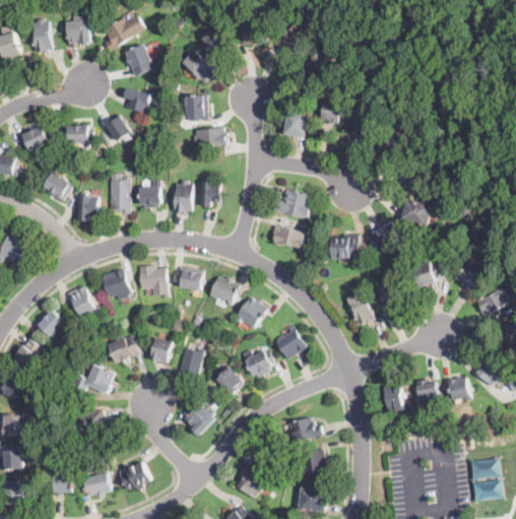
[(82,15),(83,21),(88,21),(90,44),(68,46),(65,22),(71,21),(70,16),(82,15)]
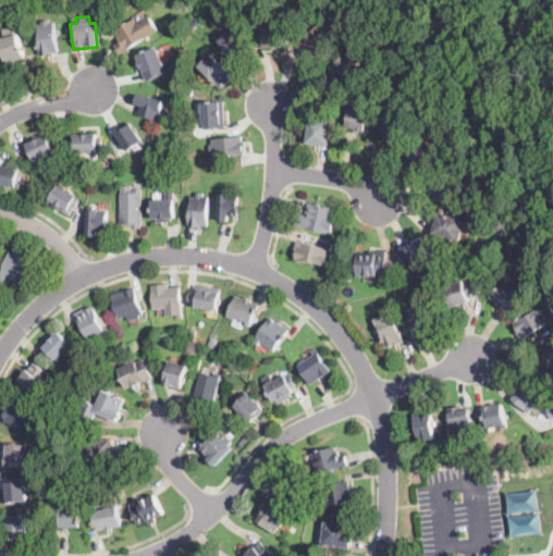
[(146,16),(154,29),(155,31),(114,54),(110,46),(115,42),(109,32),(132,19),(134,22),(142,17),(143,19),(146,16)]
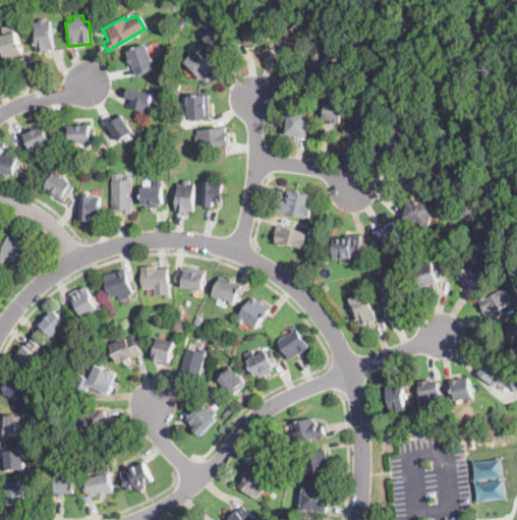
[(35,51),(33,51),(32,21),(49,21),(50,51),(35,51)]
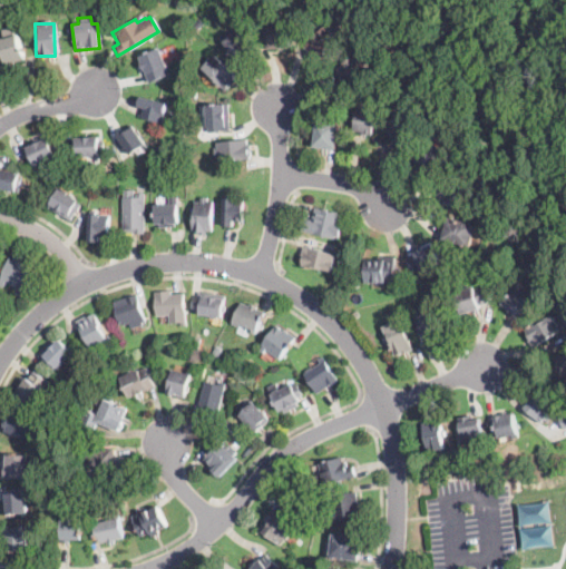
[(2,66),(0,58),(0,40),(2,40),(0,33),(0,30),(11,27),(20,60),(2,66)]
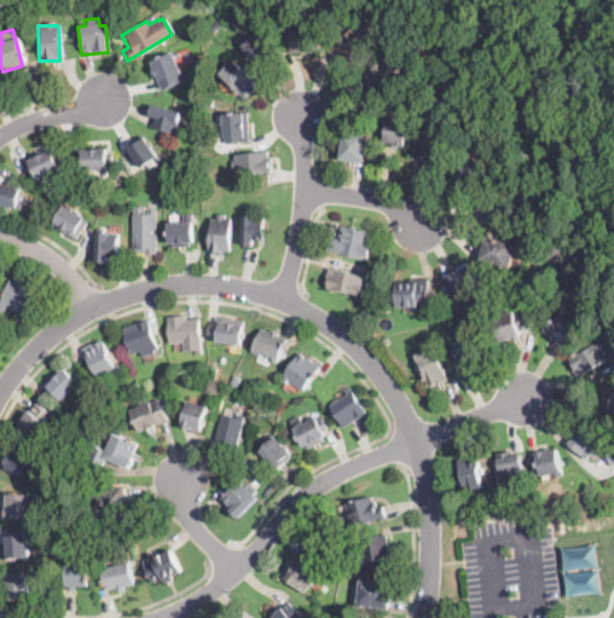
[(248,65),(236,45),(258,34),(268,55),(248,65)]
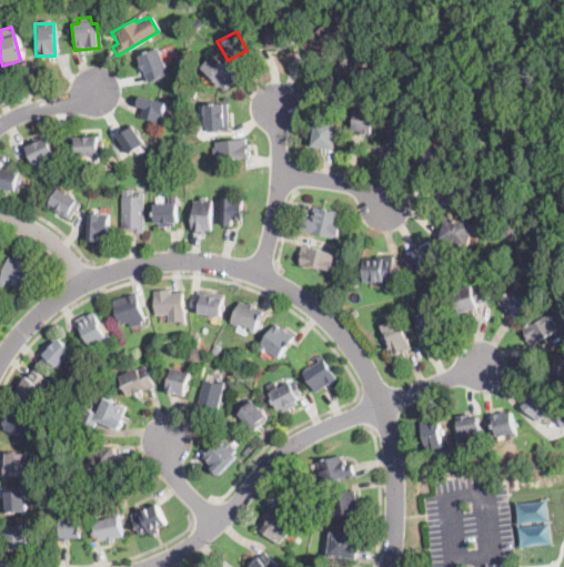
[(155,79),(144,84),(133,58),(155,48),(167,74),(155,79)]
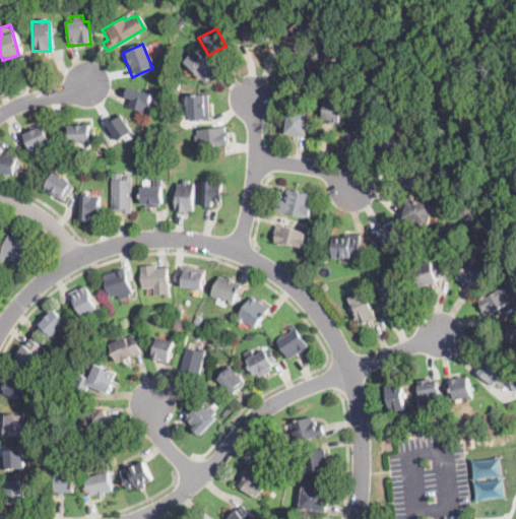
[(201,81),(180,61),(191,49),(212,69),(201,81)]
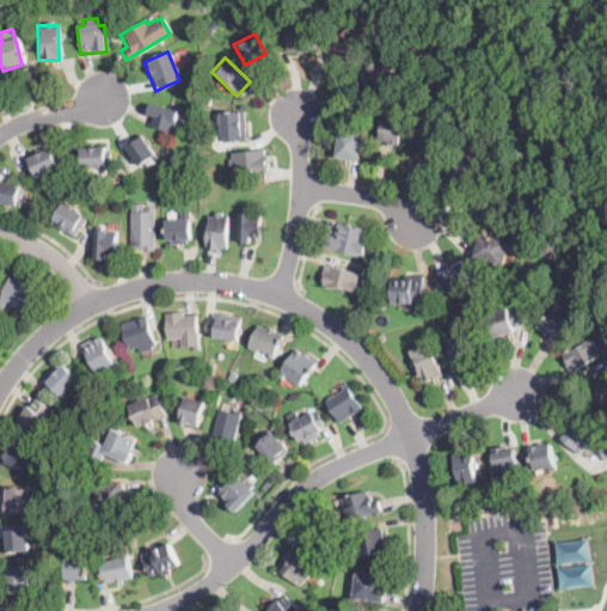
[(375,61),(378,67),(380,66),(384,74),(388,72),(393,84),(369,93),(368,93),(360,74),(369,71),(367,63),(375,61)]
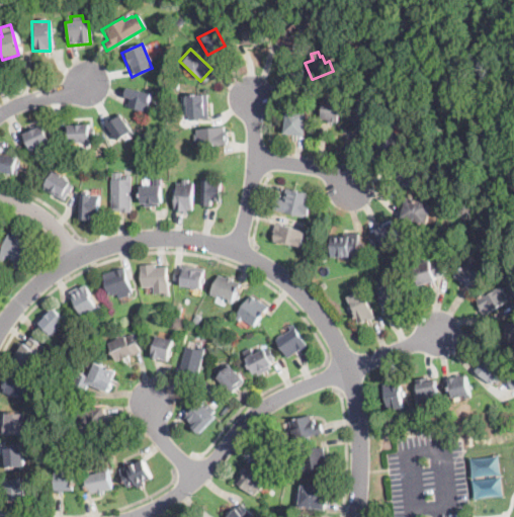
[(145,93),(146,90),(150,91),(145,113),(125,108),(129,99),(121,97),(123,88),(145,93)]
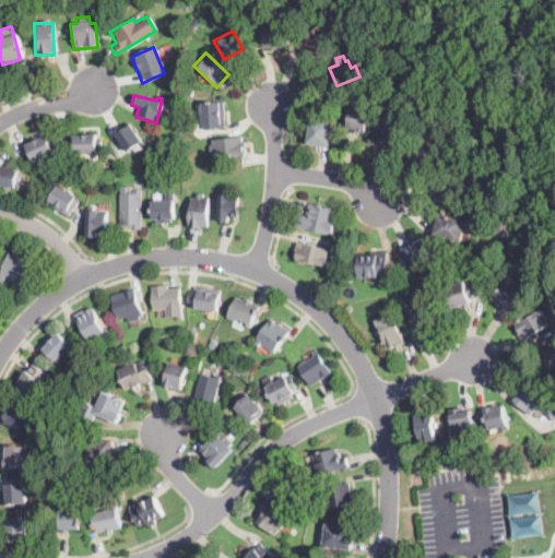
[(222,128),(211,128),(211,130),(200,130),(200,111),(198,111),(198,106),(200,106),(200,104),(221,103),(222,128)]
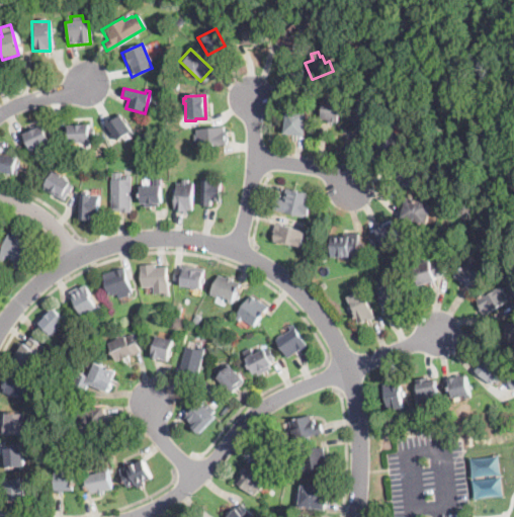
[(368,114),(363,131),(352,127),(354,122),(347,120),(355,95),(372,101),(368,114)]
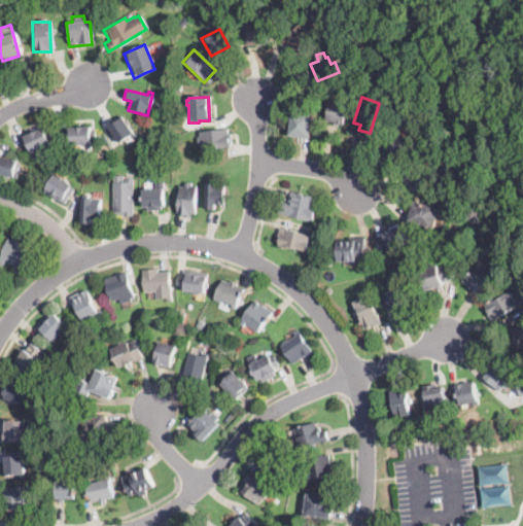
[(342,127),(341,128),(335,127),(336,123),(324,120),(328,102),(346,105),(342,127)]
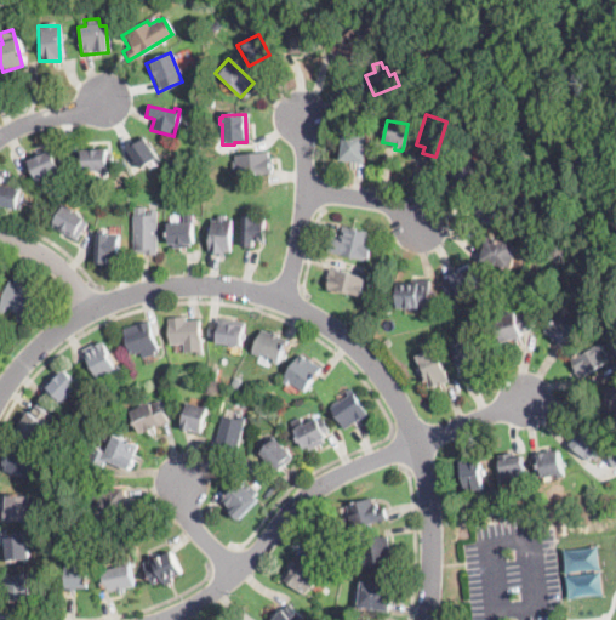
[(361,160),(361,163),(336,159),(340,132),(365,136),(361,160)]
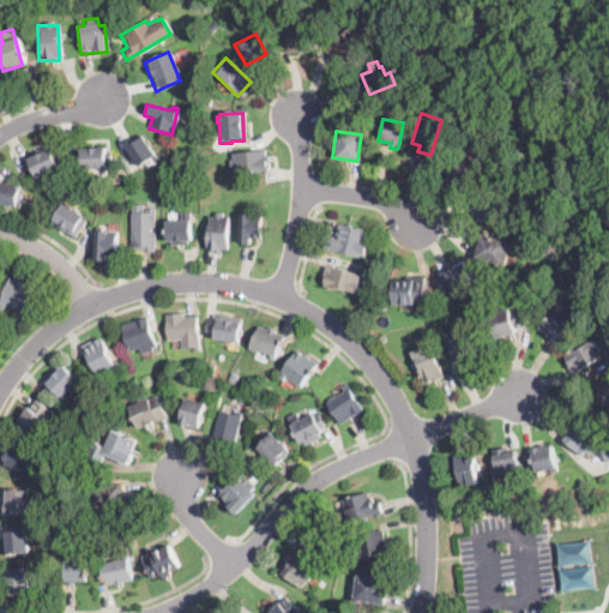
[(156,157),(150,162),(148,158),(137,167),(121,148),(137,134),(156,157)]
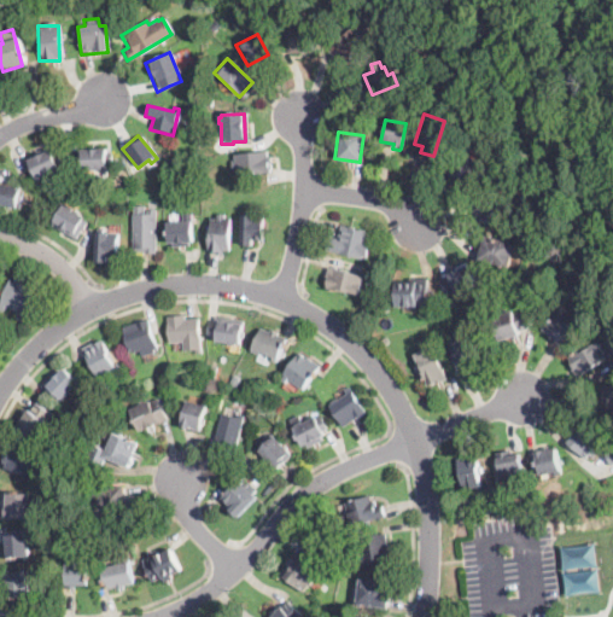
[(103,149),(103,153),(109,152),(110,166),(104,166),(104,169),(88,170),(88,172),(82,172),(82,169),(79,169),(77,150),(103,149)]
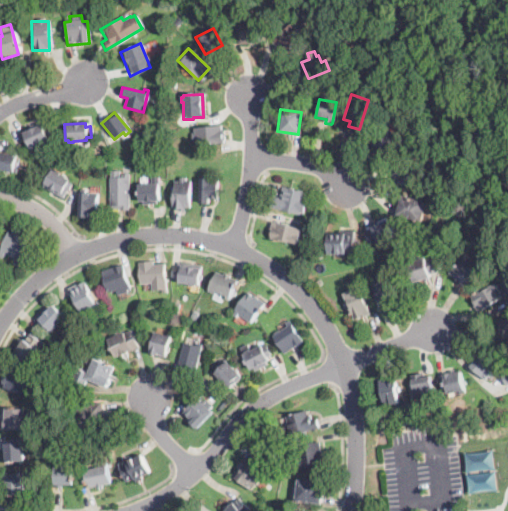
[(40,129),(46,126),(50,134),(39,139),(41,143),(28,148),(21,132),(39,124),(40,129)]
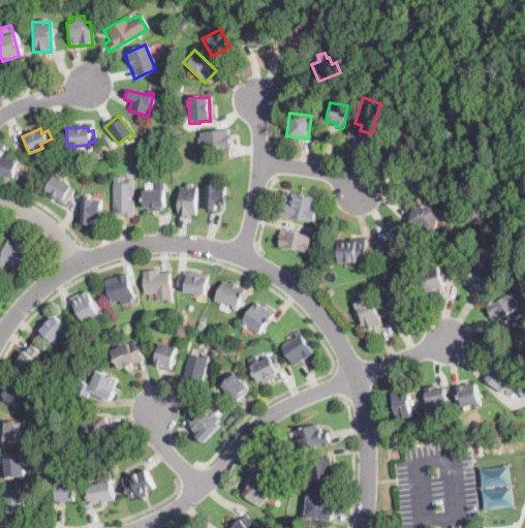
[(398,159),(396,161),(379,147),(395,129),(411,144),(398,159)]
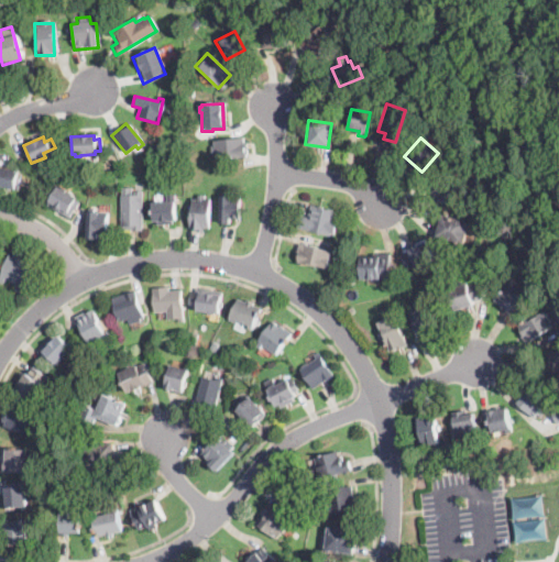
[(242,153),(243,156),(214,158),(214,154),(209,154),(208,146),(211,146),(211,141),(241,139),(242,153)]
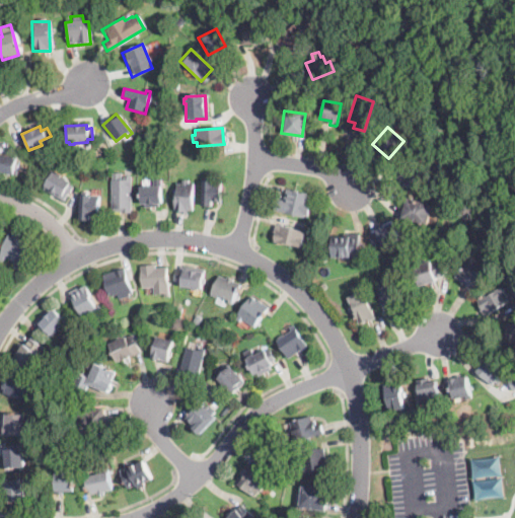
[(63,151),(58,153),(54,147),(58,144),(63,151)]
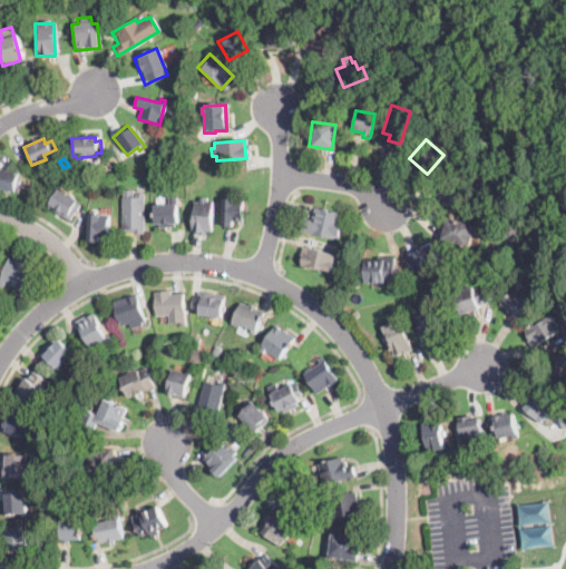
[(176,160),(174,167),(167,165),(171,158),(176,160)]
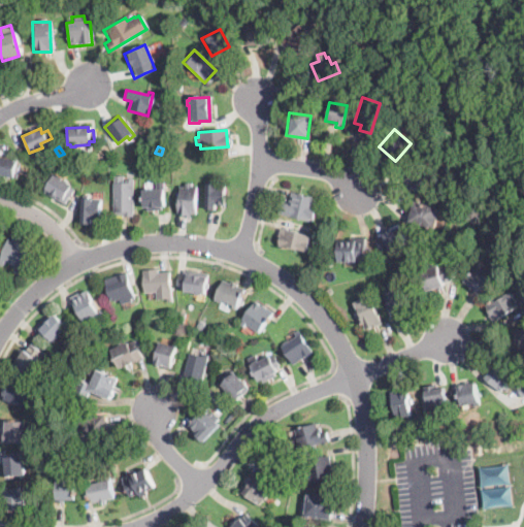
[(11,177),(0,175),(0,158),(14,161),(11,177)]
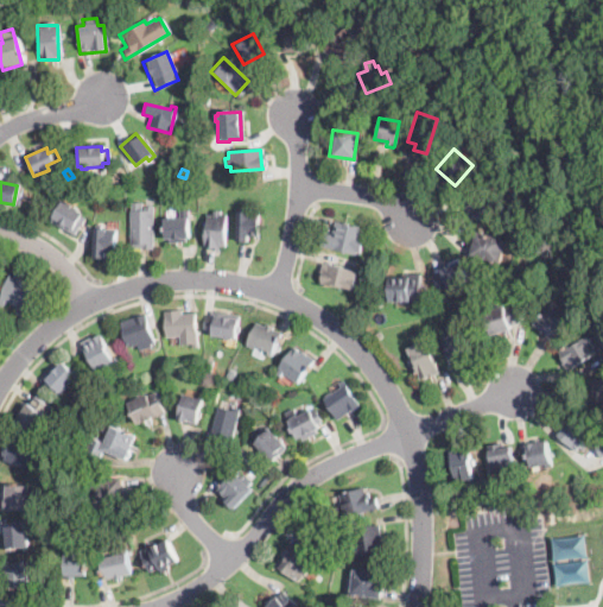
[(62,203),(63,201),(71,206),(70,208),(80,214),(80,215),(84,219),(80,227),(78,226),(73,236),(48,221),(59,201),(62,203)]
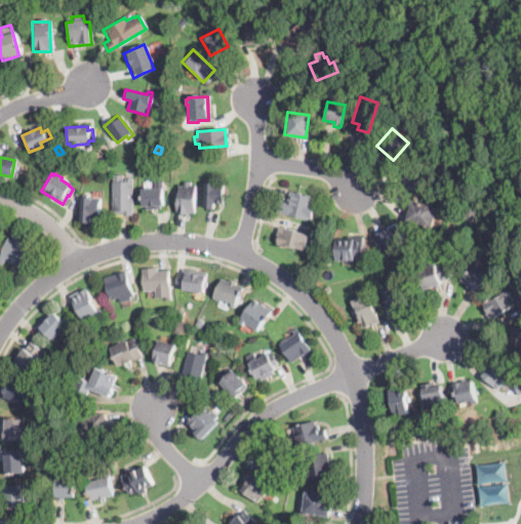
[(120,183),(123,183),(123,178),(130,178),(130,216),(122,216),(122,214),(111,214),(110,182),(112,182),(112,175),(120,175),(120,183)]
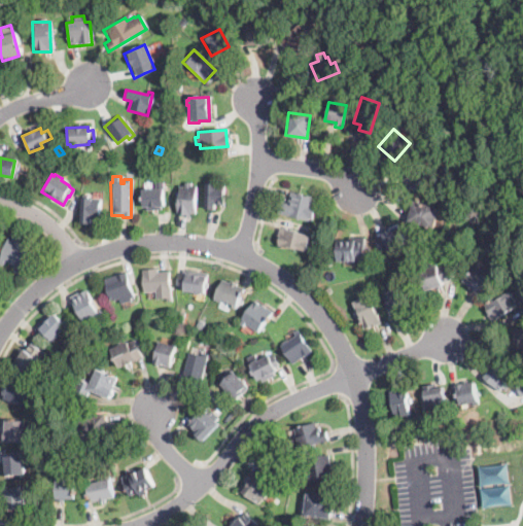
[(162,188),(162,190),(162,206),(159,206),(159,210),(145,210),(145,206),(140,206),(140,190),(142,190),(142,188),(150,188),(150,189),(154,189),(153,182),(161,182),(162,188)]
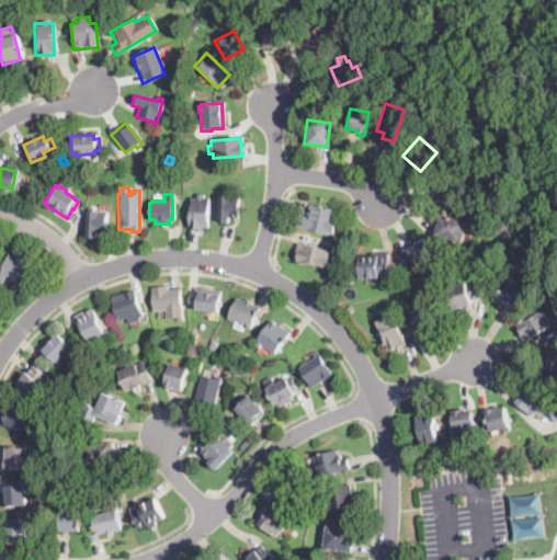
[(202,195),(201,198),(206,198),(205,228),(200,228),(200,230),(193,230),(193,228),(184,228),(186,197),(195,197),(195,195),(202,195)]
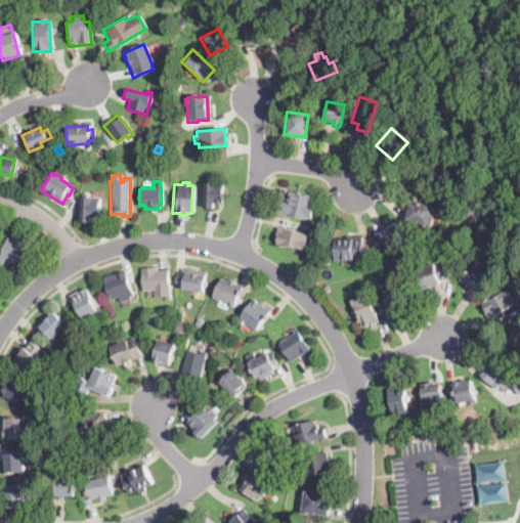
[(220,204),(211,204),(210,211),(205,211),(205,207),(202,207),(203,183),(221,184),(220,204)]
